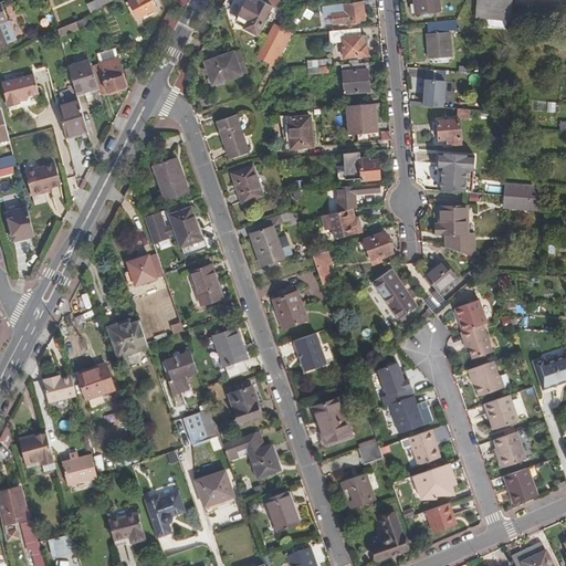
[(95,0),(93,2),(96,10),(114,0),(95,0)]
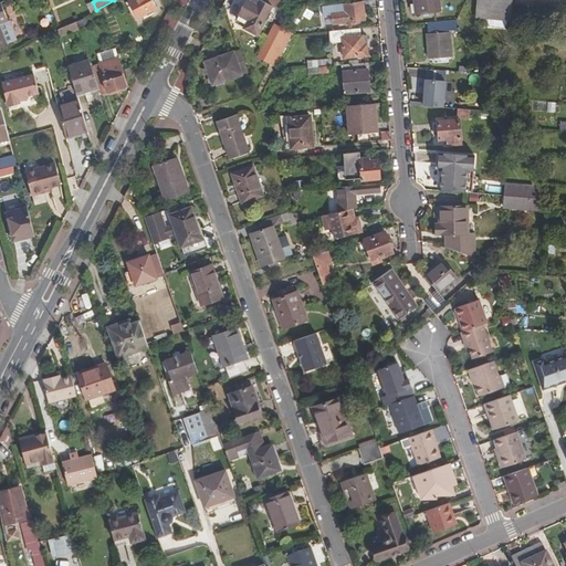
[(152,0),(129,0),(128,1),(138,19),(157,8),(152,0)]
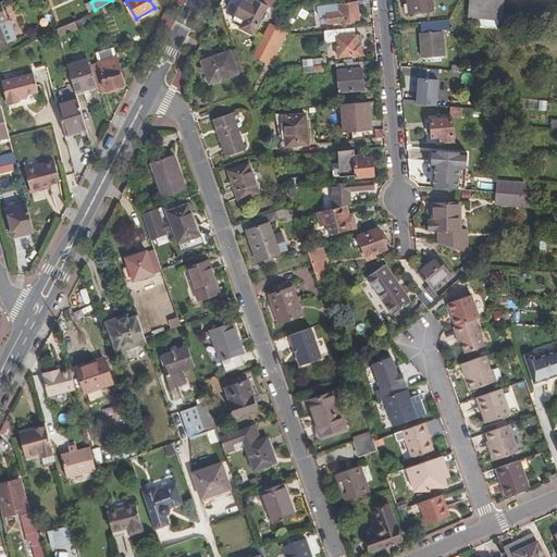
[(255,0),(242,0),(235,15),(244,20),(239,27),(252,34),(267,7),(255,0)]
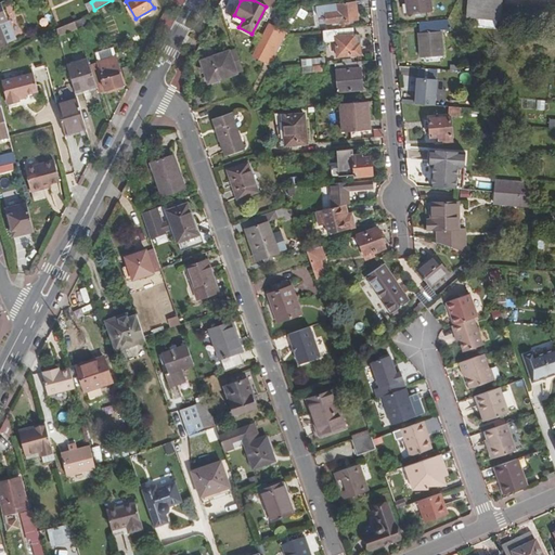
[(272,0),(254,0),(266,7),(272,10),(276,1),(272,0)]
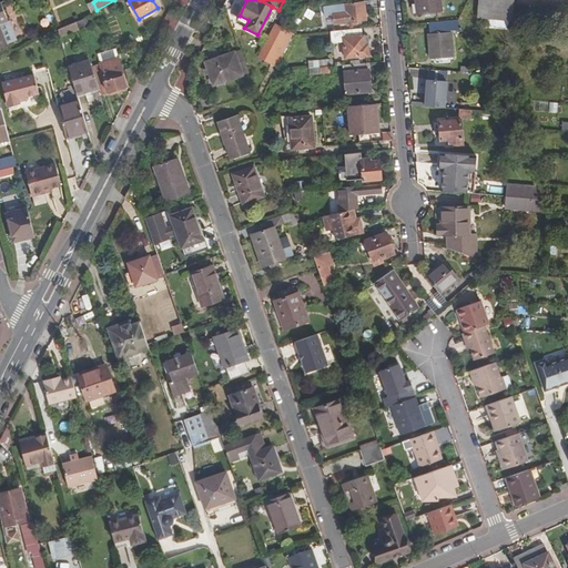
[(439,0),(415,0),(418,16),(442,12),(439,0)]
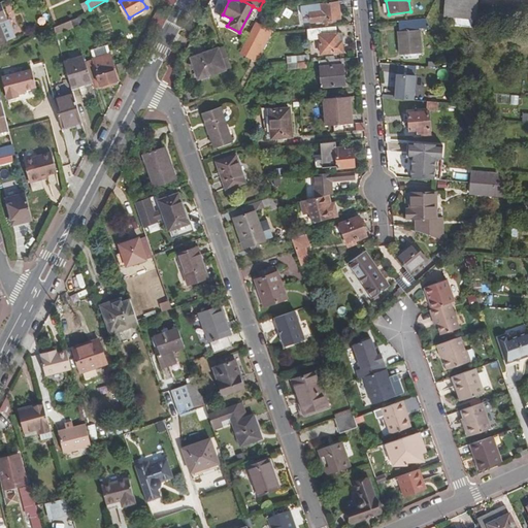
[(476,0),(446,0),(444,18),(475,21),(476,0)]
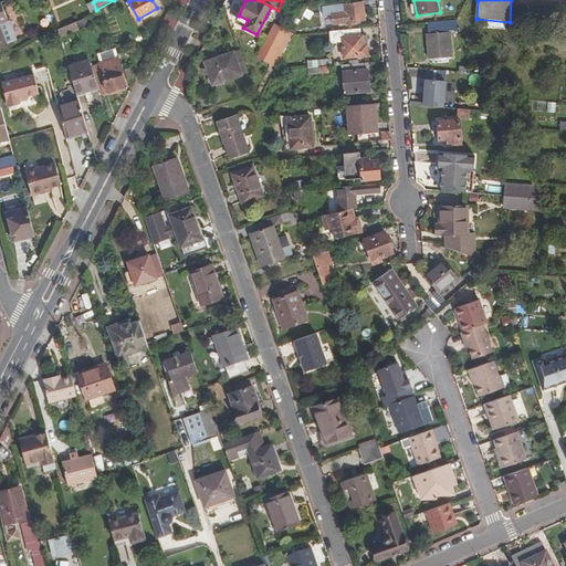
[(365,20),(363,1),(342,3),(343,11),(331,12),(333,24),(365,20)]
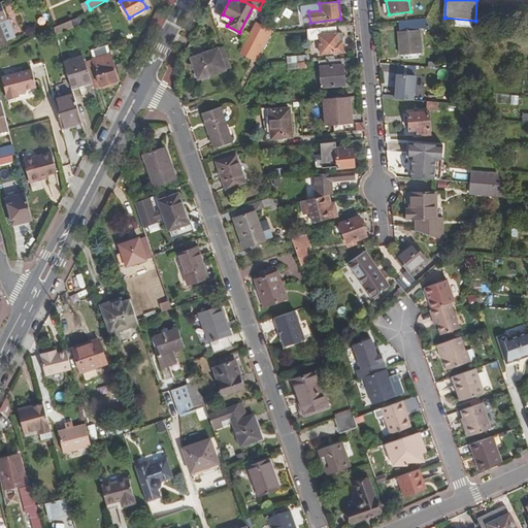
[(73,27),(74,27),(83,22),(79,15),(71,21),(73,27)]
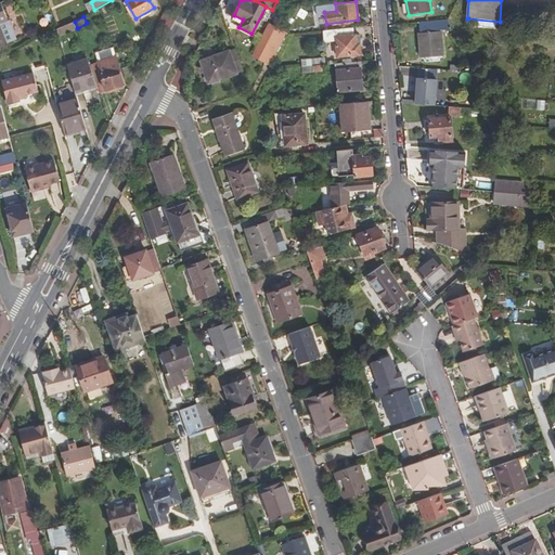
[(56,28),(59,35),(77,28),(75,22),(59,27),(56,28)]
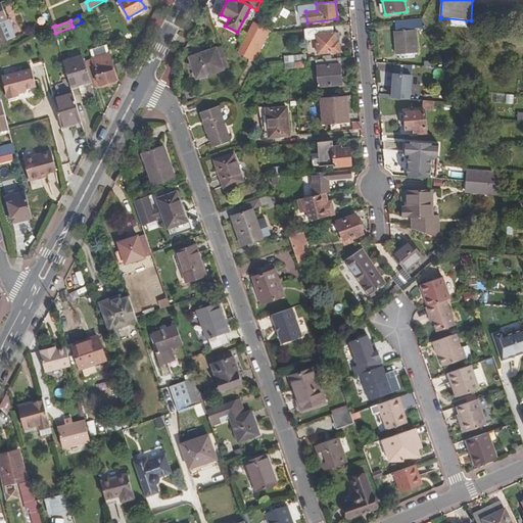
[(426,28),(422,20),(406,22),(406,30),(426,28)]
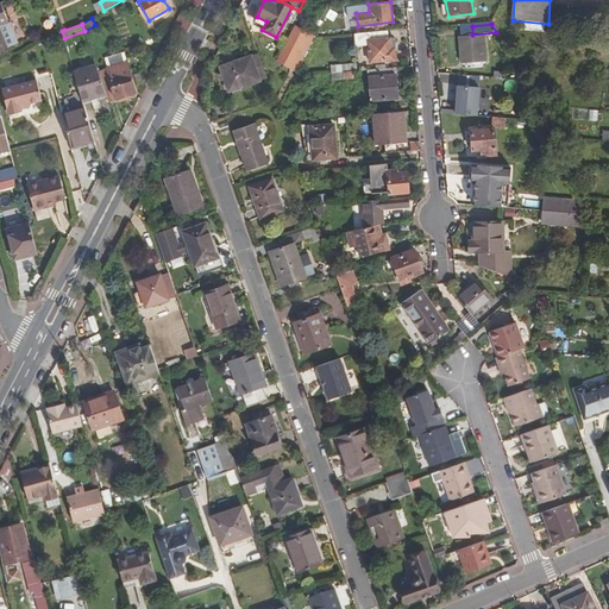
[(277,61),(297,71),(313,39),(314,37),(295,27),(277,61)]
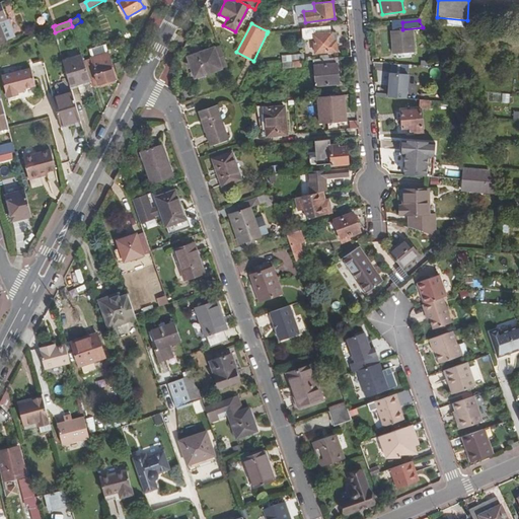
[(329,25),(301,29),(303,40),(312,39),(314,54),(337,52),(336,41),(332,41),(331,32),(330,32),(329,25)]
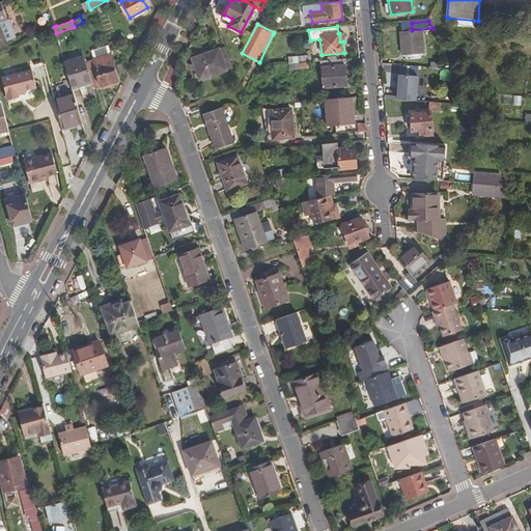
[(422,31),(399,33),(401,54),(424,53),(422,31)]
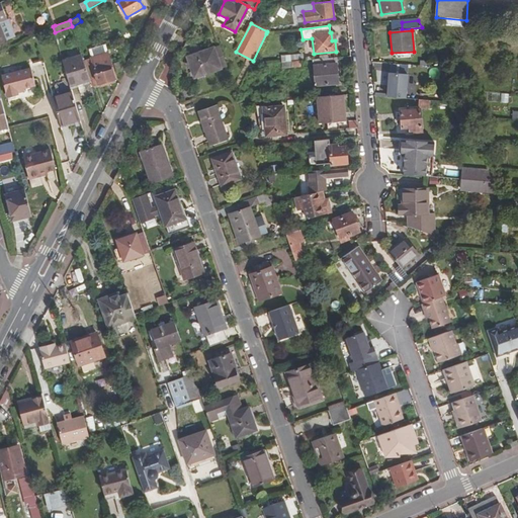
[(213,48),(186,57),(188,62),(184,63),(186,70),(190,69),(193,79),(221,70),(213,48)]
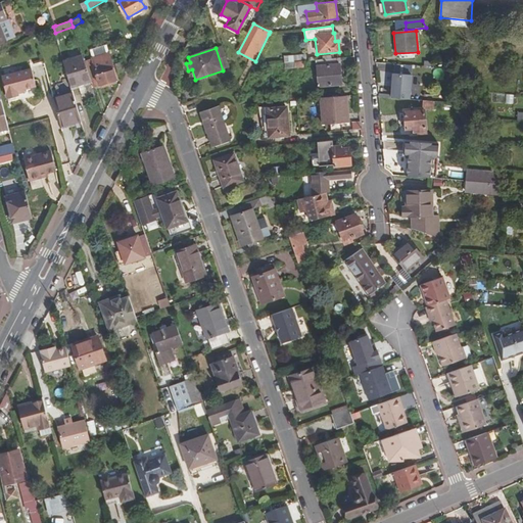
[(283,55),(283,66),(302,66),(302,54),(283,55)]
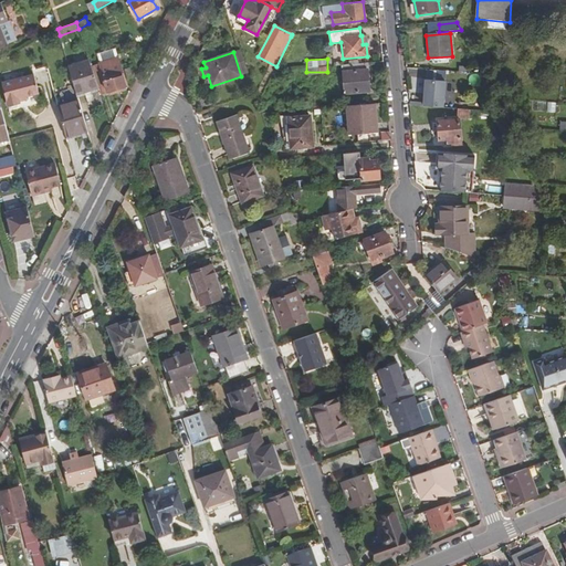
[(69,66),(76,94),(98,87),(93,71),(88,60),(69,66)]
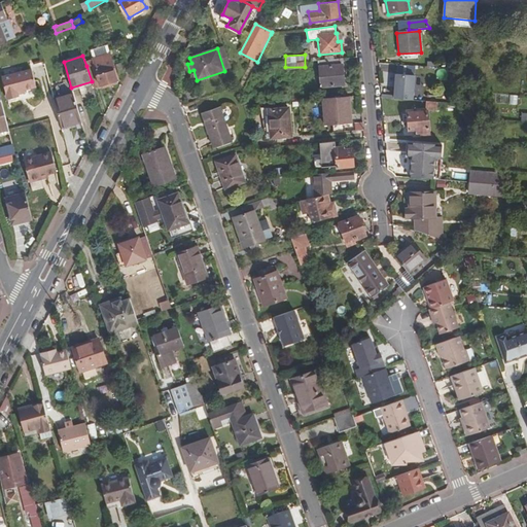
[(110,59),(86,66),(92,81),(93,85),(94,88),(117,80),(110,59)]
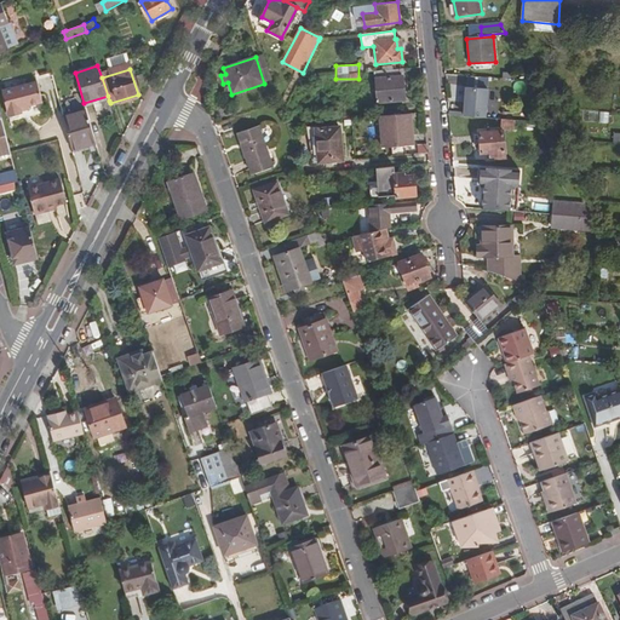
[(401,69),(374,72),(378,103),(403,101),(401,69)]
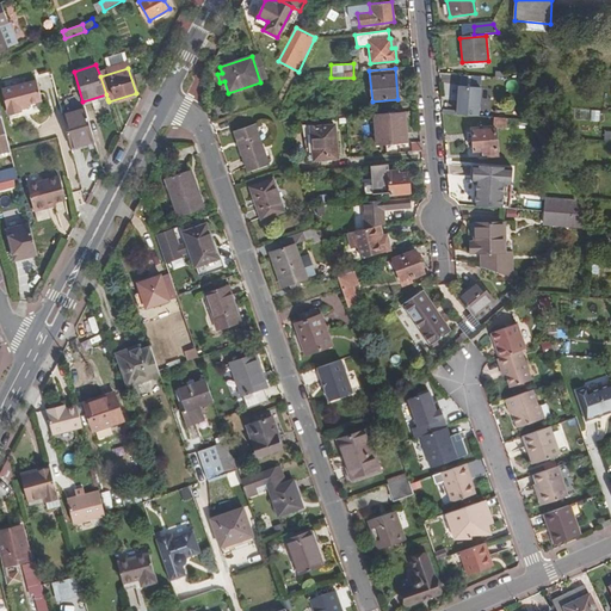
[(477,115),(480,75),(455,74),(452,113),(477,115)]
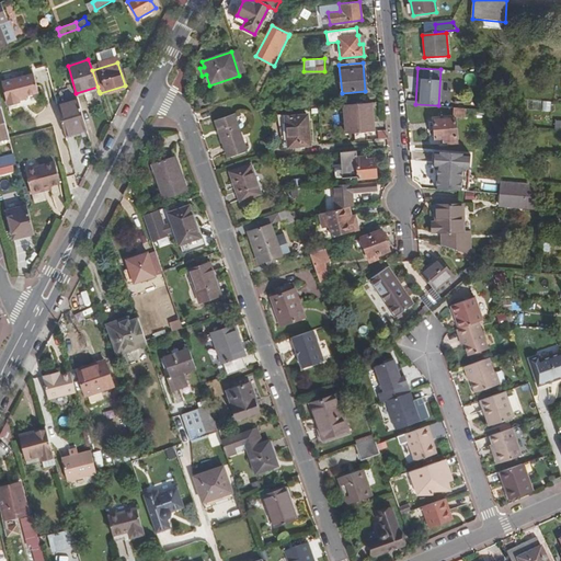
[(20,102),(20,101),(19,98),(25,95),(38,92),(34,73),(1,82),(8,106),(20,102)]
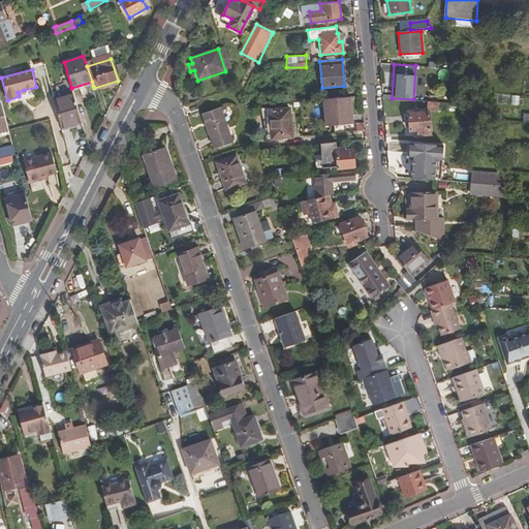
[(61,128),(82,122),(73,93),(54,99),(61,128)]
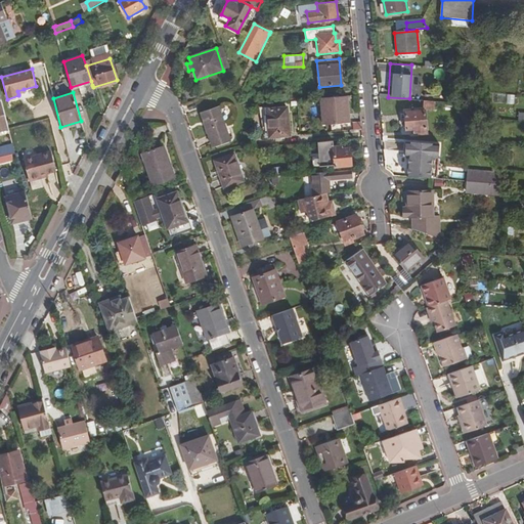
[(323,124),(332,124),(349,123),(348,103),(347,96),(321,98),(323,124)]
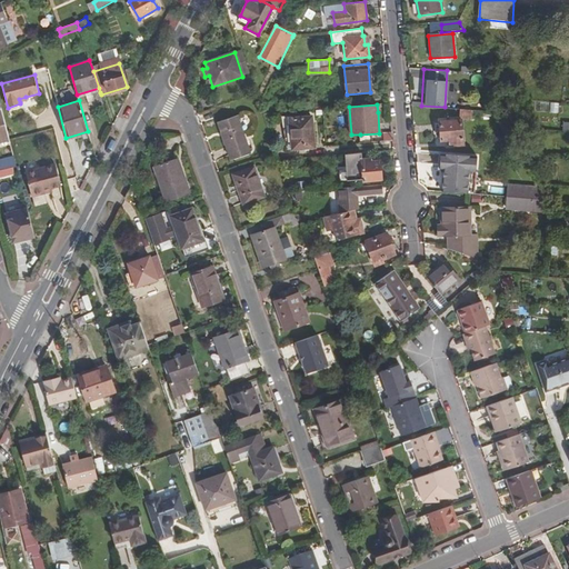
[(0,142),(9,140),(1,109),(0,109),(0,142)]
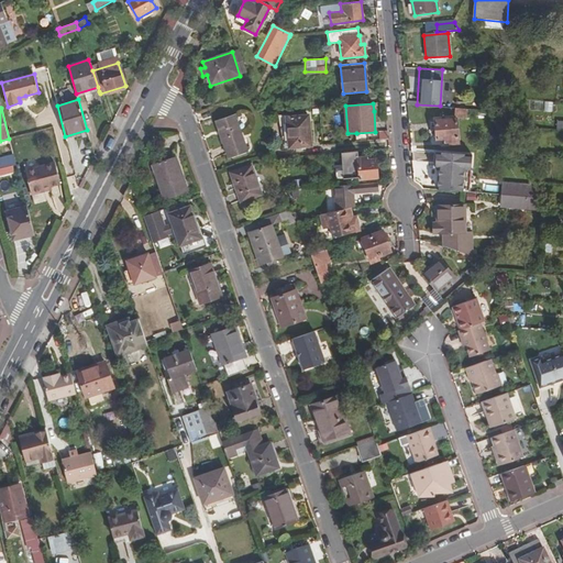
[(505,114),(499,117),(504,127),(509,124),(505,114)]
